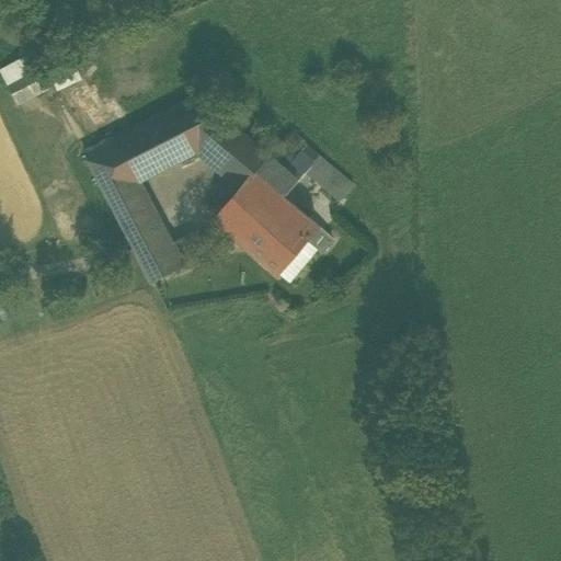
[(36,50),(0,68),(0,71),(7,86),(18,105),(52,88),(46,77),(49,76),(36,50)]
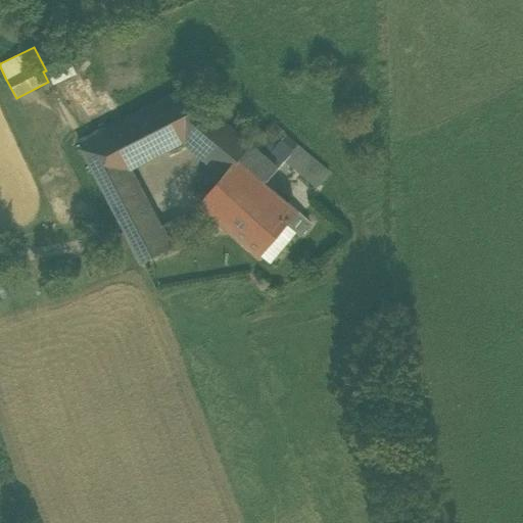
[(65,50),(42,60),(53,85),(61,82),(76,75),(77,75),(65,50)]
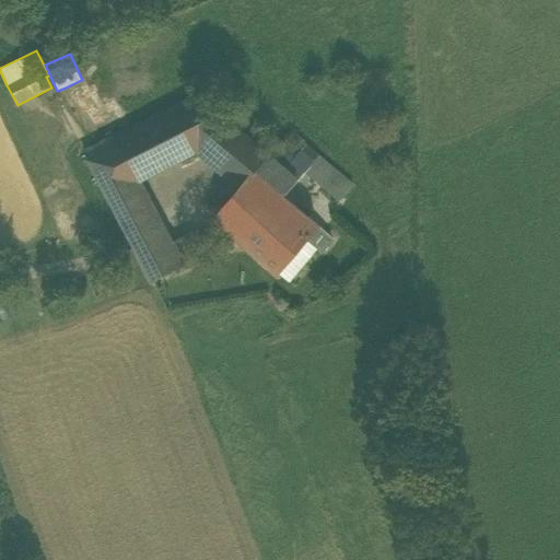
[(283,197),(304,173),(313,162),(303,154),(301,152),(286,171),(269,156),(198,95),(84,153),(130,240),(138,254),(153,282),(186,265),(197,259),(190,247),(185,236),(174,242),(163,248),(160,242),(152,228),(129,186),(140,181),(194,152),(217,140),(255,172),(283,197)]
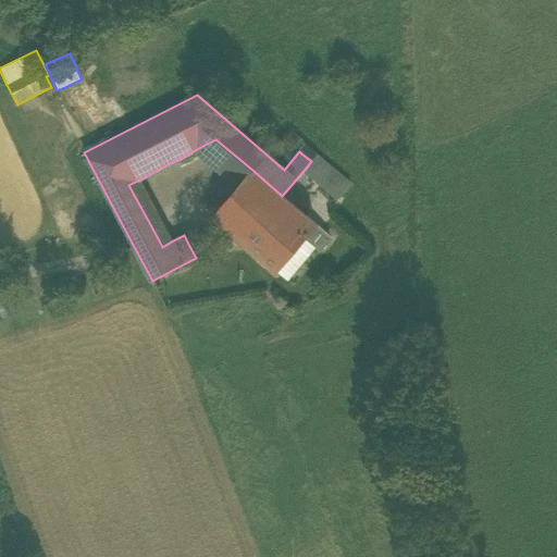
[(301,153),(308,146),(289,130),(268,156),(284,170),(299,151),(301,153)]
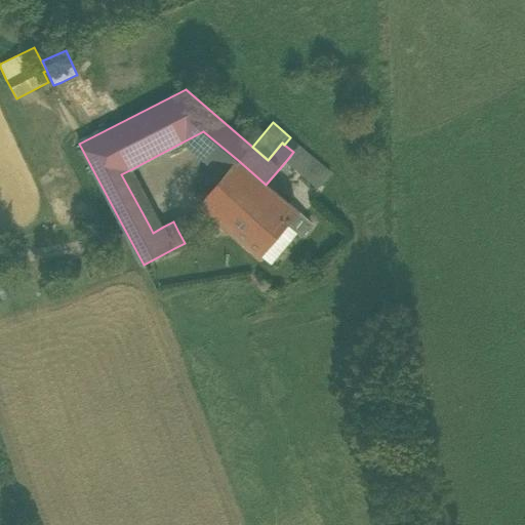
[(203,131),(182,143),(225,178),(239,161),(203,131)]
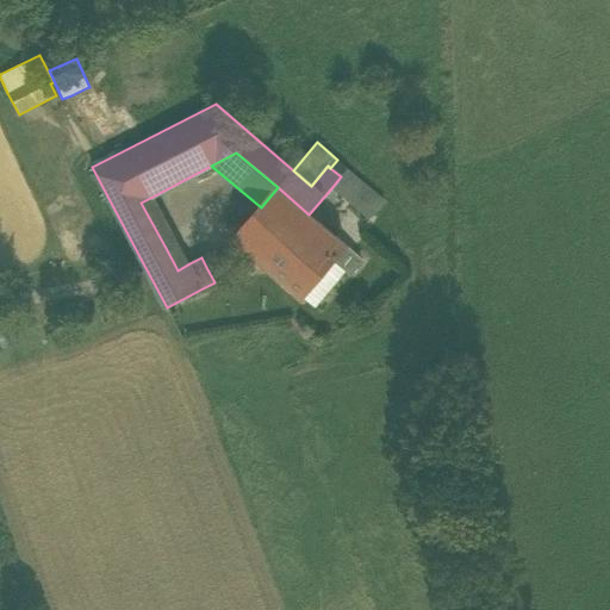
[(337,160),(330,168),(341,176),(331,188),(344,199),(360,180),(337,160)]
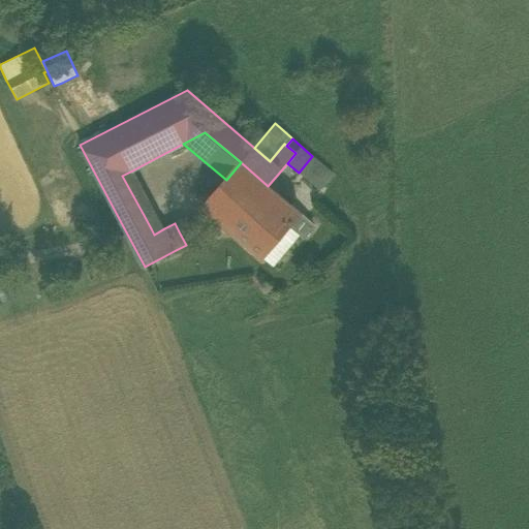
[(334,174),(312,156),(299,173),(319,190),(334,174)]
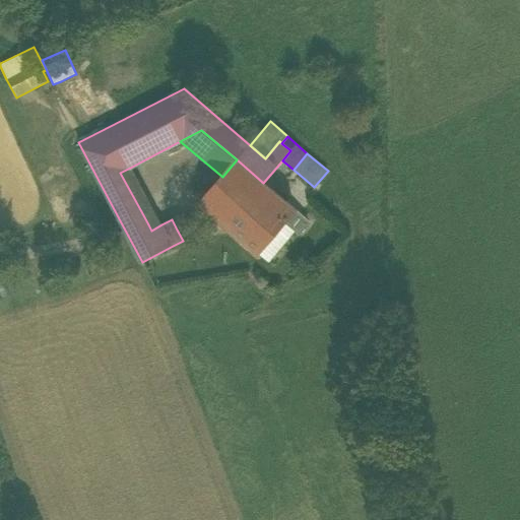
[(199,204),(258,254),(271,237),(284,221),(295,209),(263,183),(237,159),(222,177),(199,204)]
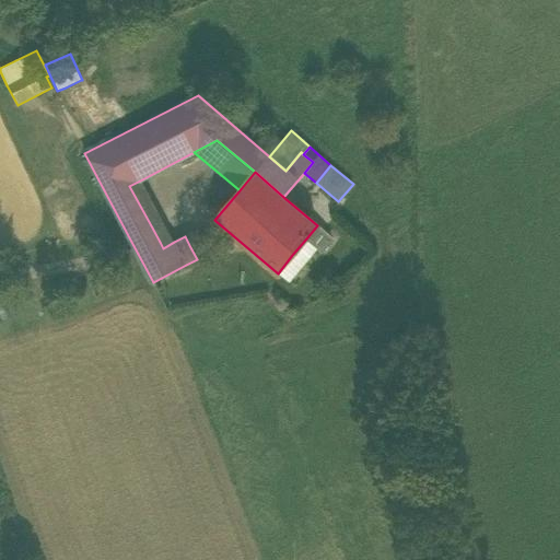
[(163,248),(174,242),(140,181),(129,186),(152,228),(160,242),(163,248)]
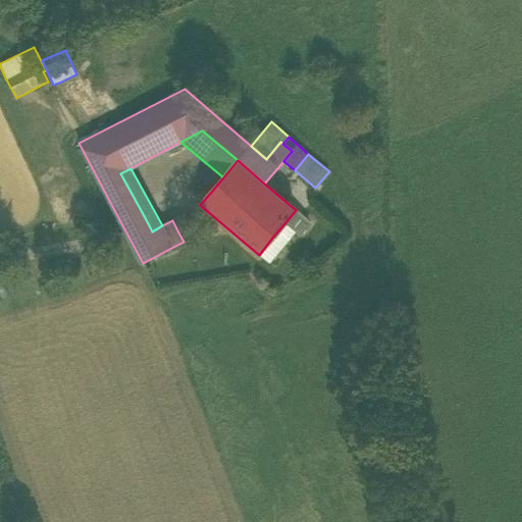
[(294,230),(299,235),(309,222),(296,210),(285,222),(294,230)]
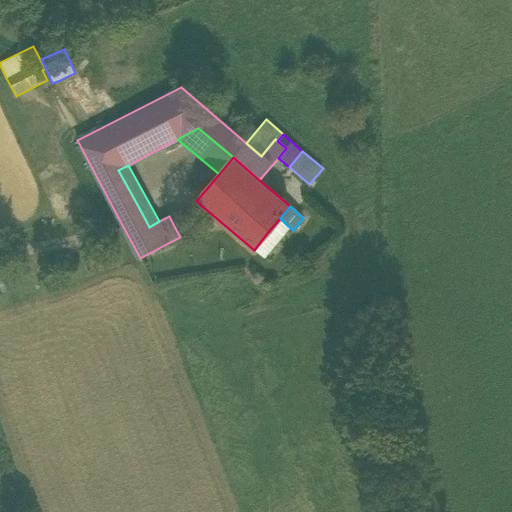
[(176,212),(169,216),(174,226),(183,222),(176,212)]
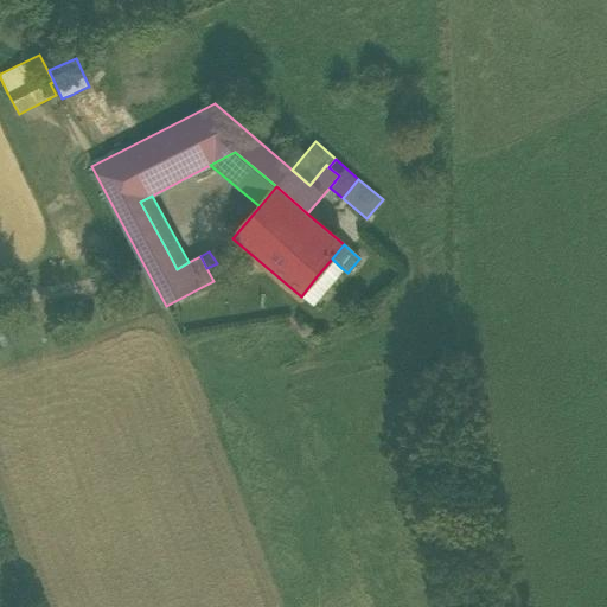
[(332,259),(317,276),(327,285),(342,268),(332,259)]
